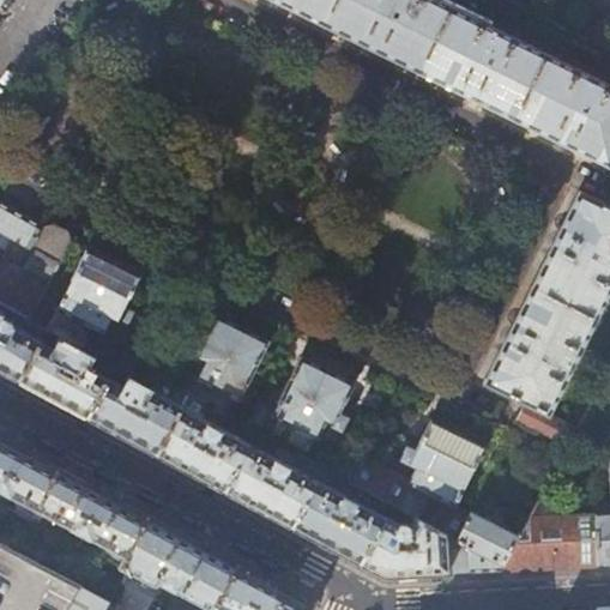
[(609,86),(433,0),(266,0),(279,6),(361,47),(458,95),(557,144),(608,169),(609,163),(609,86)]
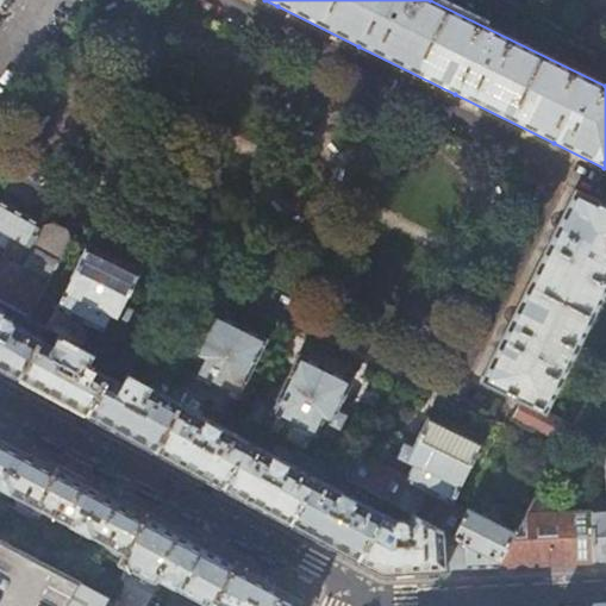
[(480,382),(519,401),(544,414),(605,286),(605,207),(573,192),(545,248),(498,345),(480,382)]
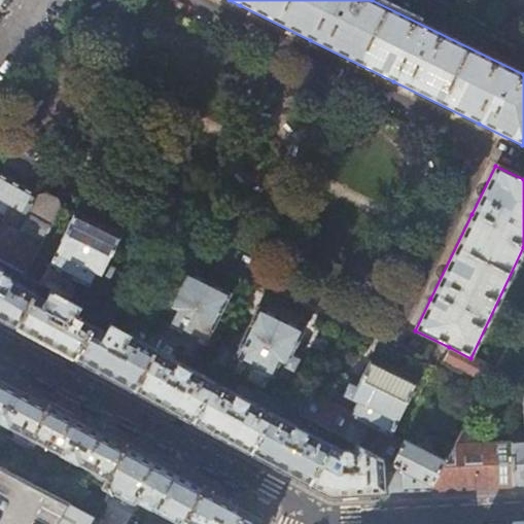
[(0,202),(47,229),(60,206),(58,199),(45,193),(37,196),(36,198),(3,180),(0,178),(0,202)]
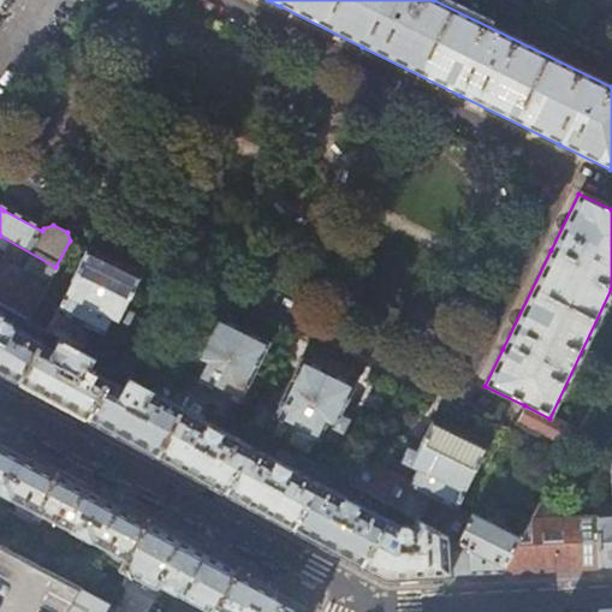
[(47,284),(55,267),(0,236),(0,253),(3,254),(0,259),(0,307),(21,318),(27,321),(47,284)]
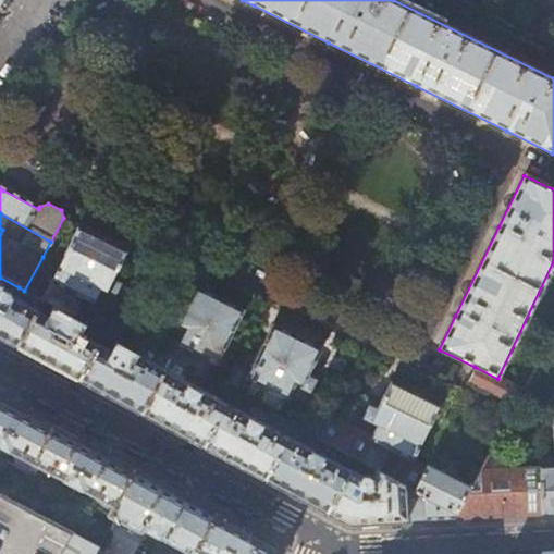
[(42,257),(24,291),(23,293),(38,302),(45,305),(54,286),(91,305),(99,290),(107,293),(126,255),(76,231),(59,266),(42,257)]
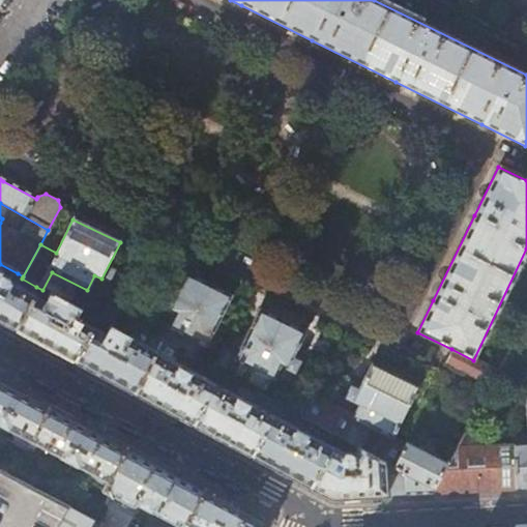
[(0,323),(13,330),(32,295),(36,287),(22,279),(23,276),(18,273),(11,284),(8,283),(7,279),(0,274),(0,323)]
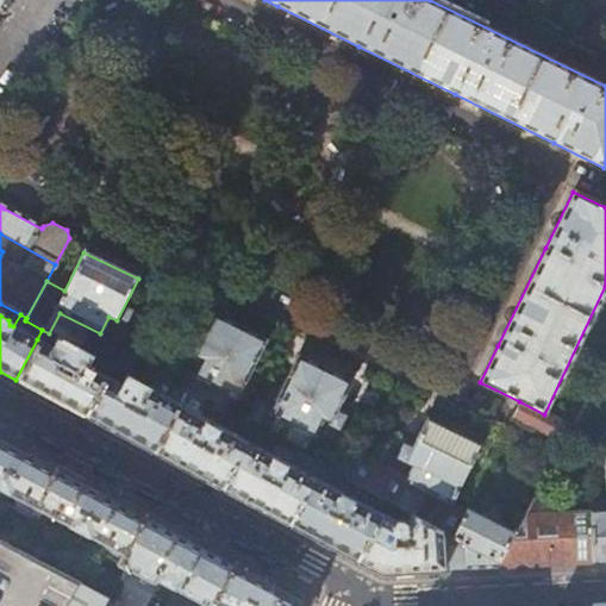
[(192,379),(237,400),(266,342),(212,316),(192,358),(199,362),(192,379)]
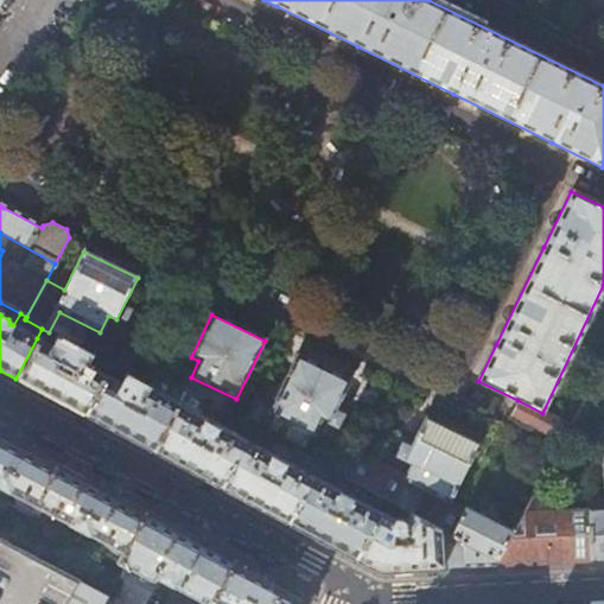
[(50,345),(37,338),(16,379),(61,404),(83,415),(110,367),(55,336),(50,345)]
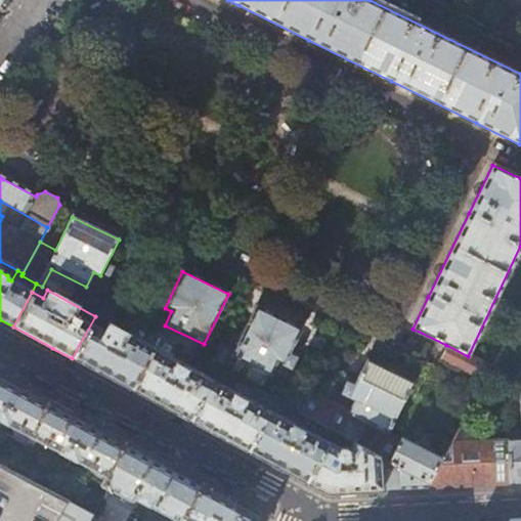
[(231,358),(269,378),(276,362),(284,366),(301,330),(257,307),(231,358)]
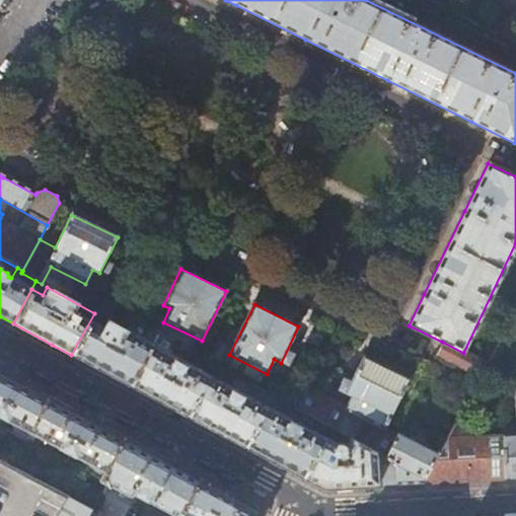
[(98,315),(94,313),(71,355),(94,367),(130,386),(151,344),(140,338),(145,328),(132,321),(127,332),(105,319),(101,327),(95,324),(98,315)]
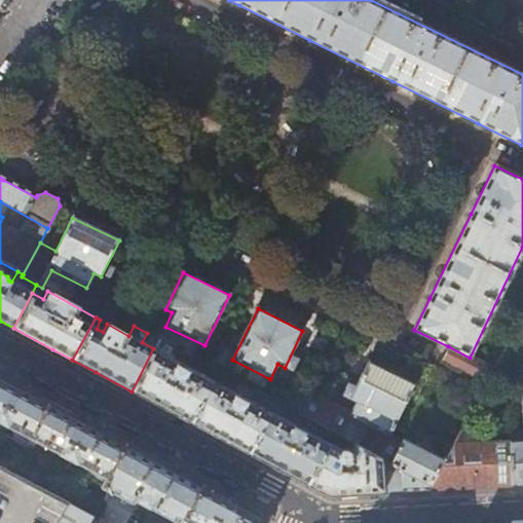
[(158,339),(153,348),(132,391),(144,398),(167,411),(189,422),(217,371),(195,360),(190,371),(172,362),(178,350),(158,339)]
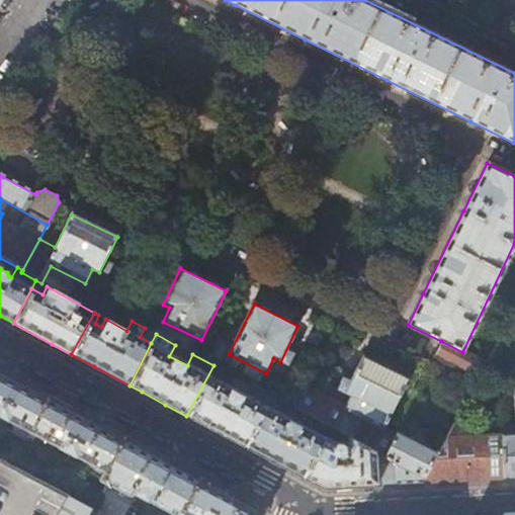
[(486,363),(462,352),(441,341),(433,355),(478,377),(484,365),(486,363)]
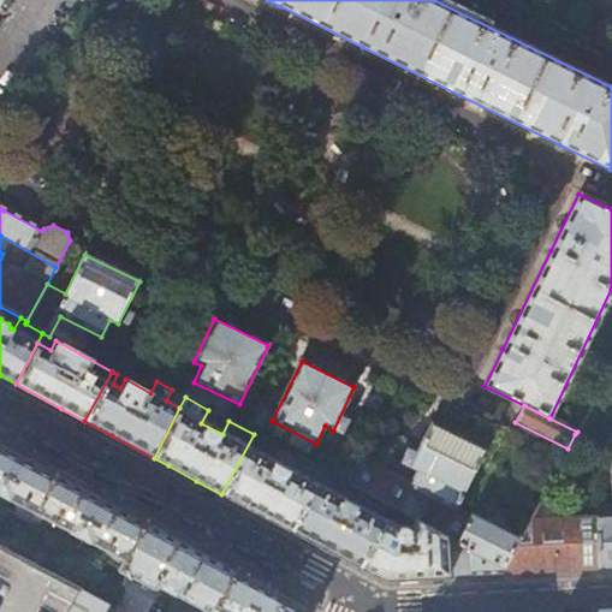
[(364,495),(387,509),(402,516),(413,522),(458,547),(468,528),(427,507),(428,504),(441,510),(444,507),(453,512),(483,451),(431,425),(408,469),(416,473),(408,488),(363,467),(352,488),(364,495)]
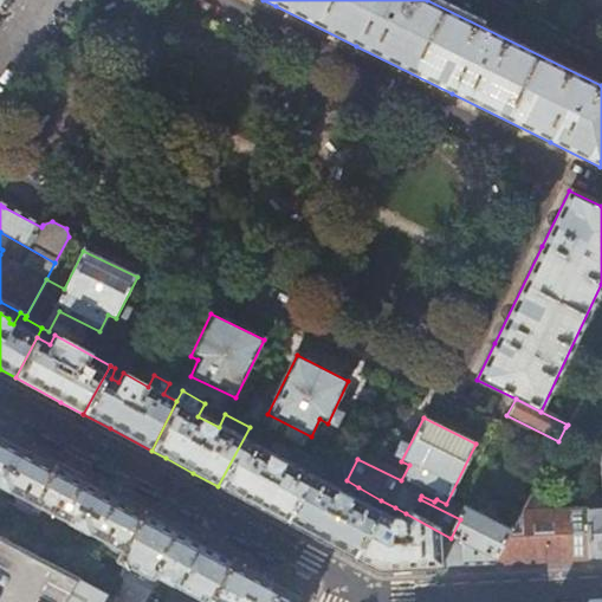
[(271,439),(250,427),(218,486),(261,510),(285,522),(316,464),(291,451),(285,463),(264,452),(271,439)]
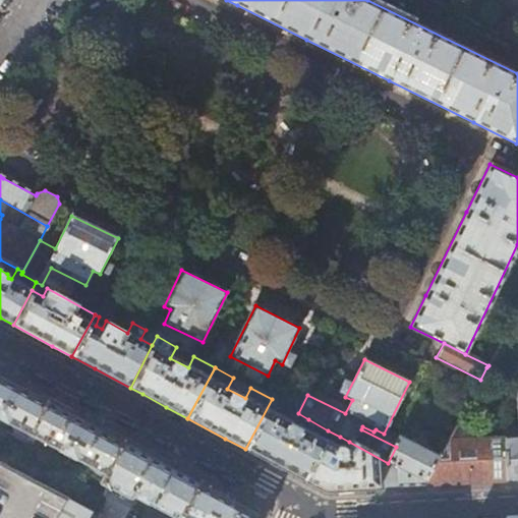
[(503,377),(486,367),(480,380),(498,384),(503,377)]
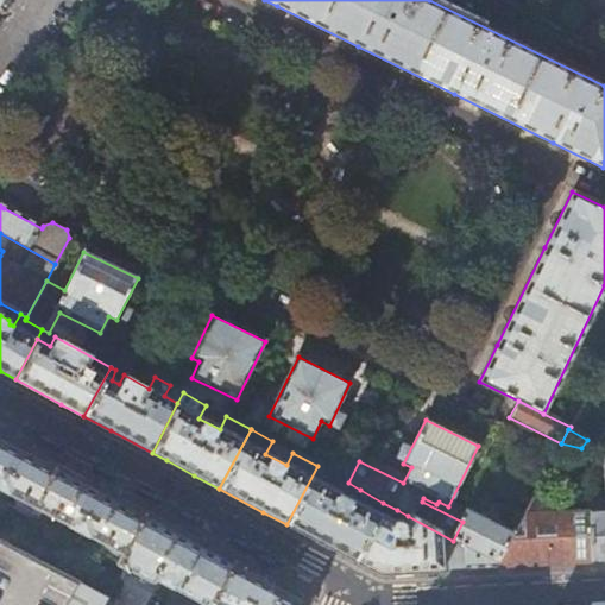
[(13,446),(0,439),(0,487),(20,498),(13,510),(26,517),(54,467),(13,446)]
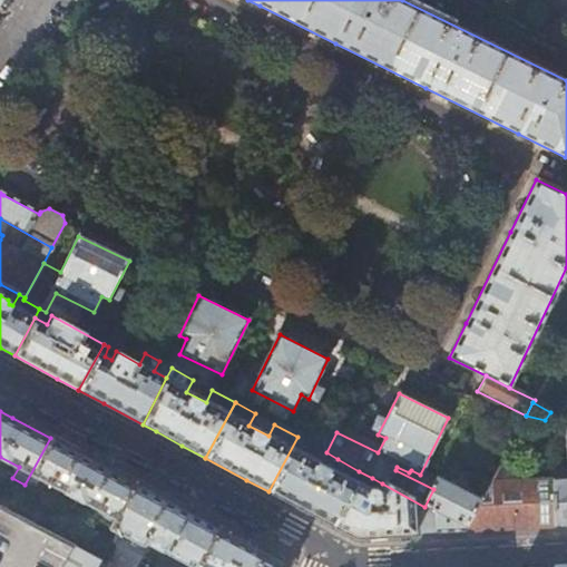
[(549,479),(550,528),(566,526),(566,426),(564,426),(564,459),(558,459),(558,467),(564,467),(564,479),(549,479)]
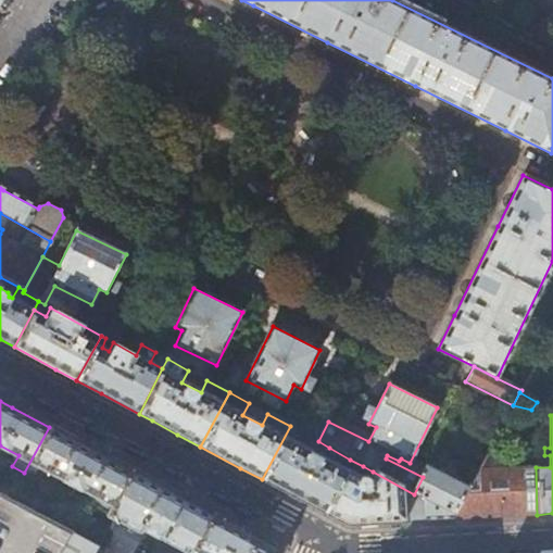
[(310,437),(290,426),(262,479),(300,500),(324,513),(350,460),(329,448),(323,459),(303,448),(310,437)]
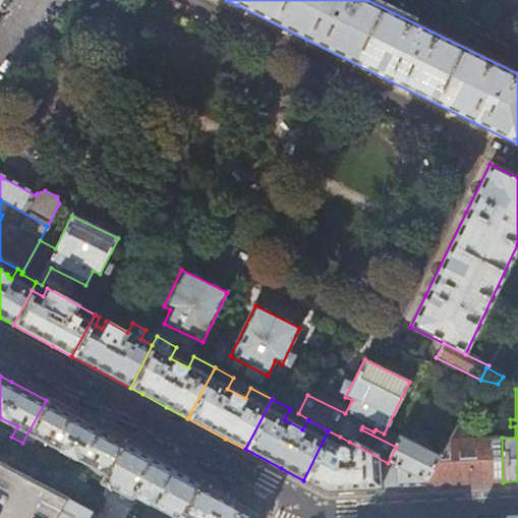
[(78,417),(46,400),(22,443),(39,452),(44,443),(88,467),(83,474),(99,483),(122,441),(78,417)]
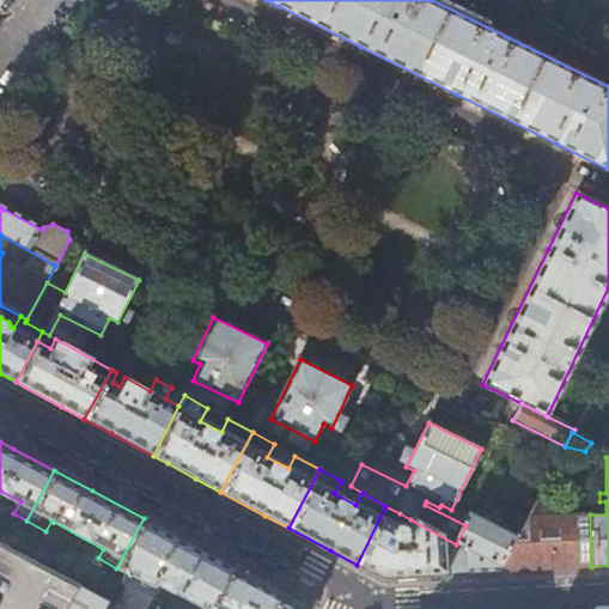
[(591,567),(590,515),(567,515),(566,489),(540,491),(515,536),(495,571),(536,570),(583,567),(591,567)]
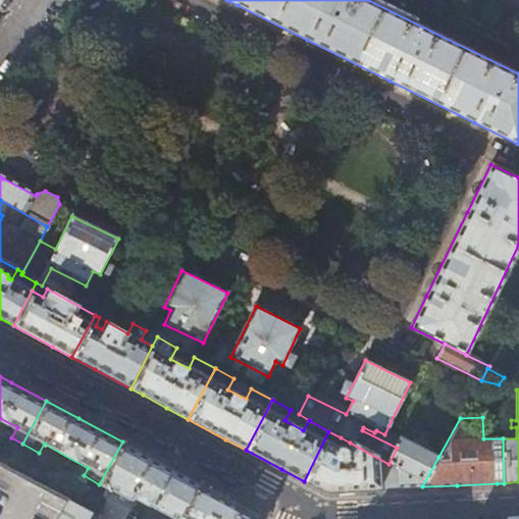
[(335,447),(341,437),(328,431),(304,481),(325,491),(333,491),(398,488),(398,469),(388,464),(350,443),(345,450),(335,447)]
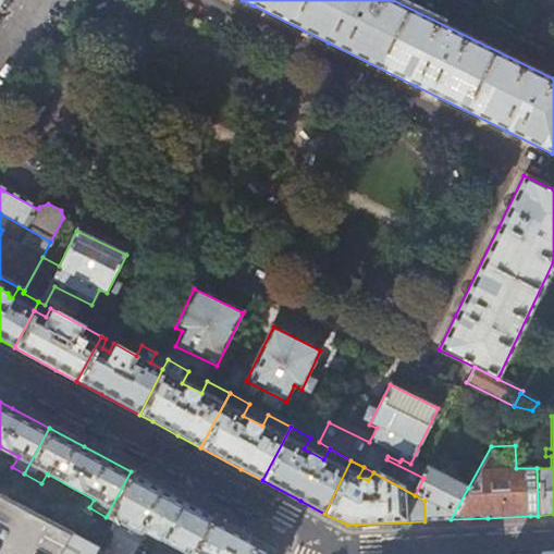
[(428,468),(423,478),(415,495),(425,501),(425,521),(432,520),(451,519),(468,488),(428,468)]
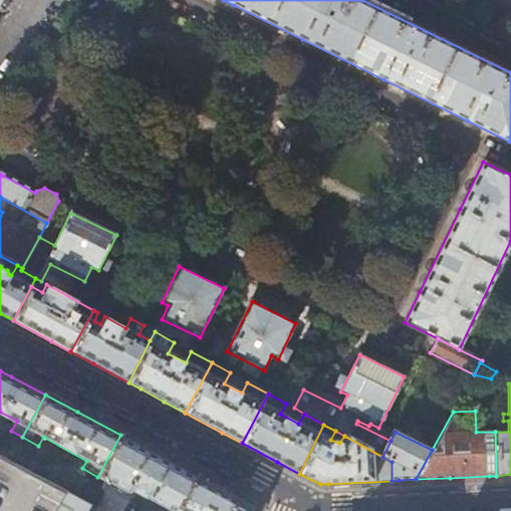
[(176,464),(120,435),(97,477),(104,480),(103,481),(125,493),(128,489),(134,491),(170,510),(178,510),(196,475),(176,464)]
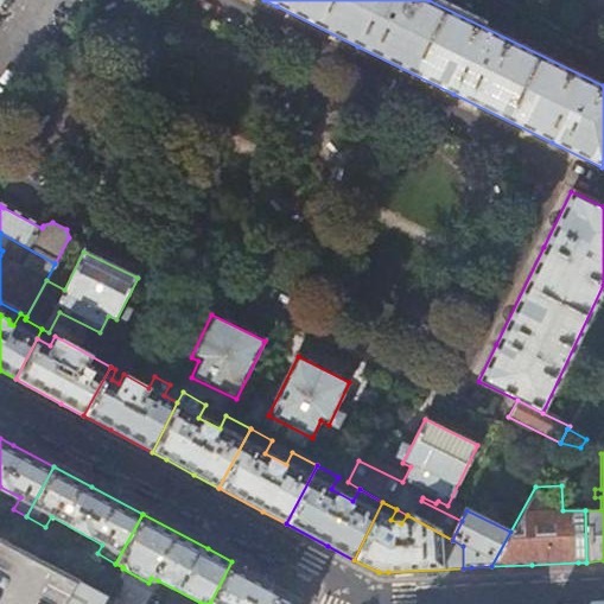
[(105,603),(107,599),(0,542),(0,603),(105,603)]
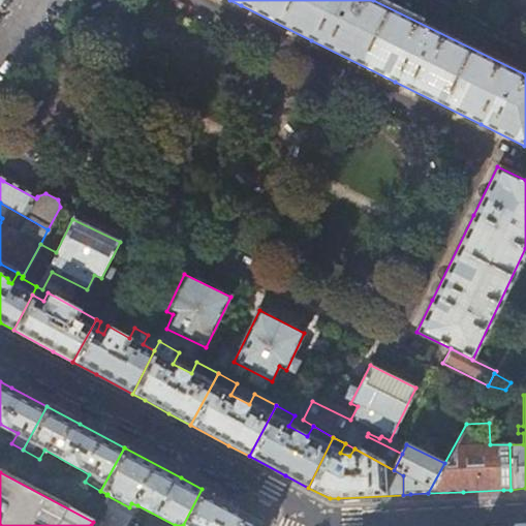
[(224,501),(202,489),(183,525),(258,525),(256,519),(224,501)]
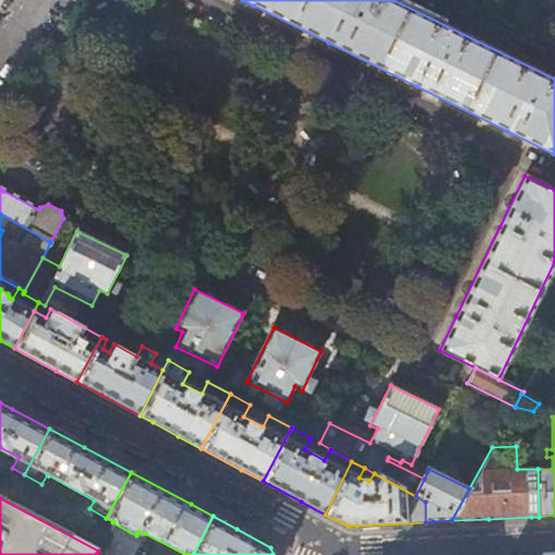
[(134,554),(145,533),(139,531),(136,535),(112,522),(98,551),(96,554),(134,554)]
